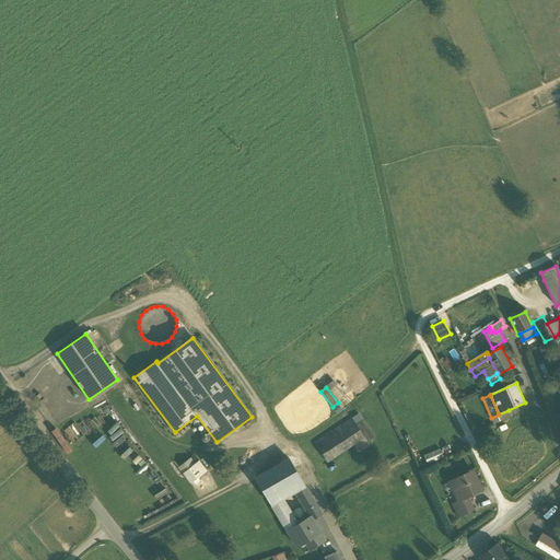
[(491,418),(493,424),(512,416),(509,410),(499,415),(491,418)]
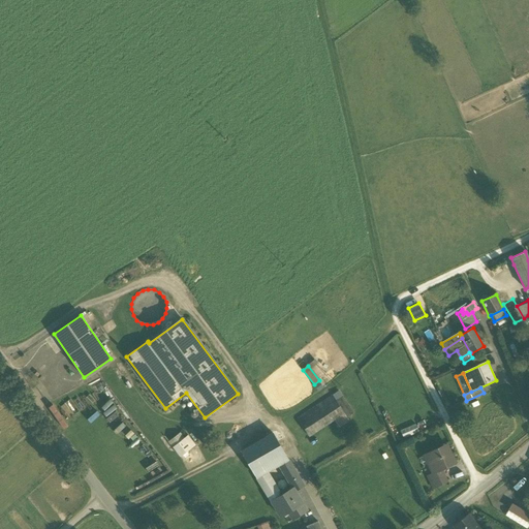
[(339,391),(333,395),(344,413),(347,417),(353,413),(339,391)]
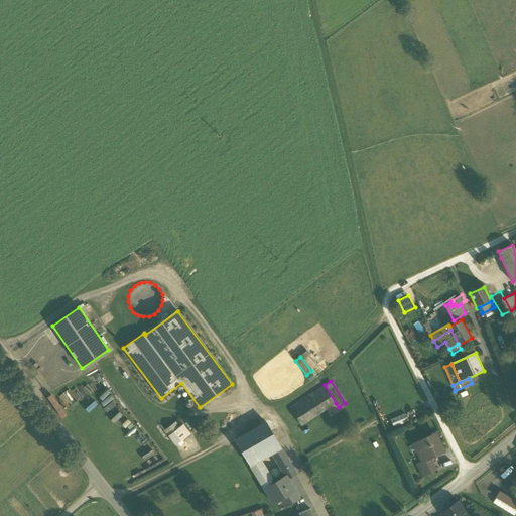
[(326,409),(336,403),(325,385),(290,407),(301,425),(326,409)]
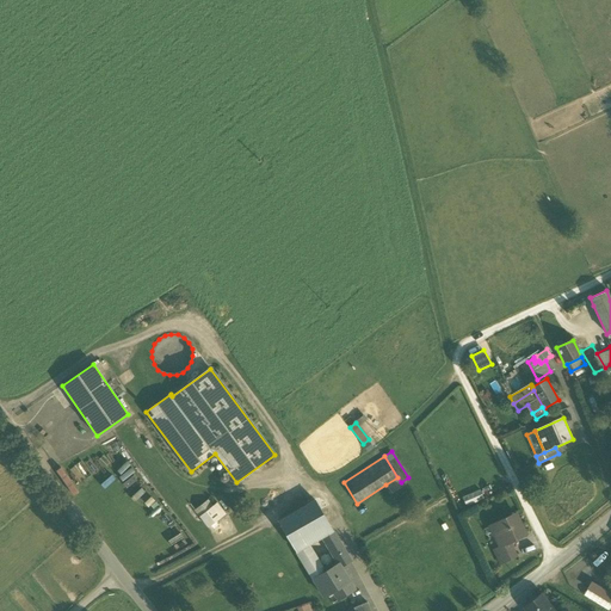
[(493,482),(495,486),(506,481),(498,464),(487,469),(493,482)]
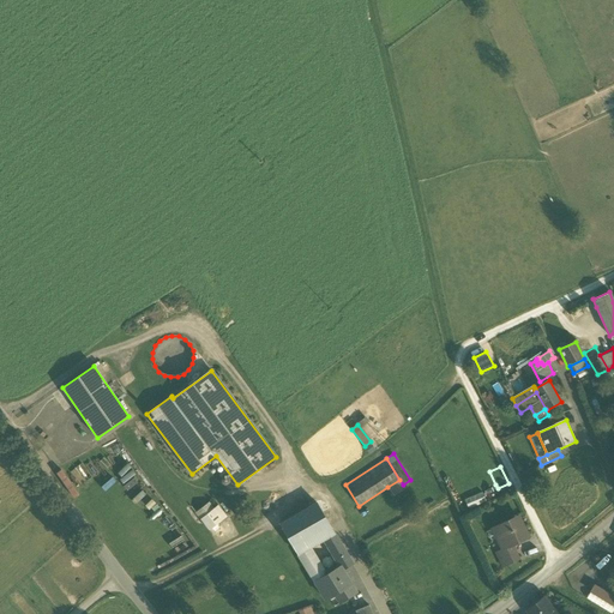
[(489,488),(495,485),(489,471),(483,474),(489,488)]
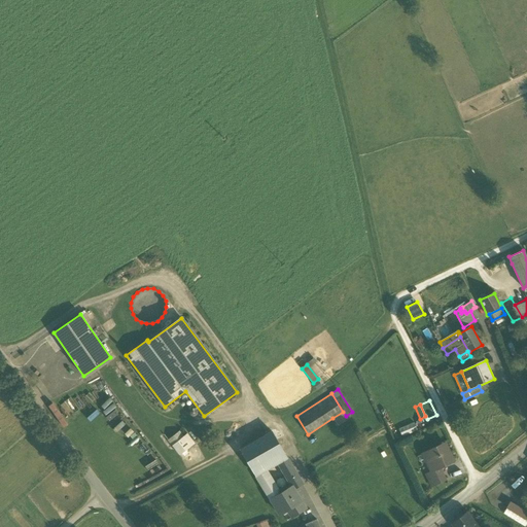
[(332,418),(338,425),(348,419),(346,416),(343,412),(332,418)]
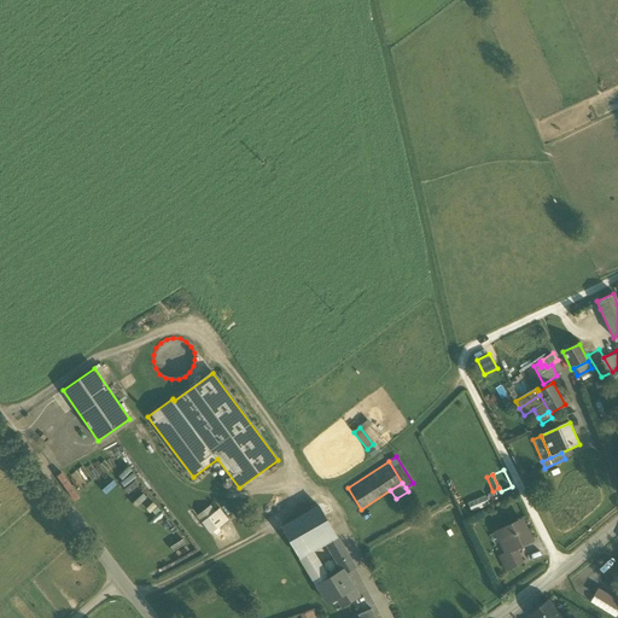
[(499,488),(493,491),(473,500),(481,517),(507,505),(501,491),(499,488)]
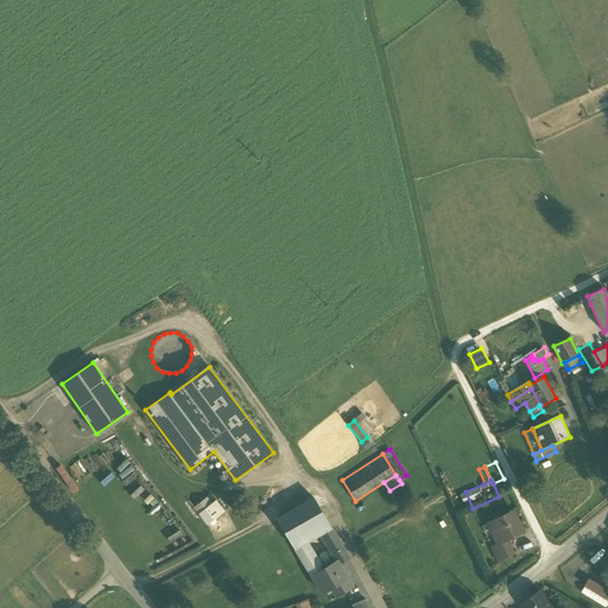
[(325,531),(328,533),(334,531),(330,526),(314,498),(278,518),(277,519),(296,549),(306,543),(304,538),(324,527),(325,531)]
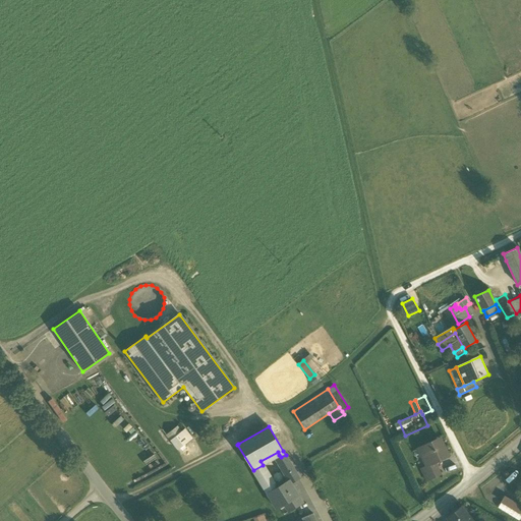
[(167,437),(178,450),(192,439),(185,428),(181,431),(178,427),(167,437)]
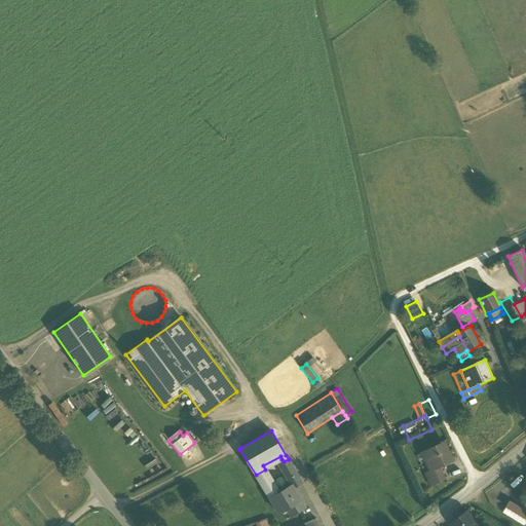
[(430,471),(430,472),(439,467),(445,464),(449,462),(453,460),(444,442),(425,451),(429,459),(426,461),(430,471)]
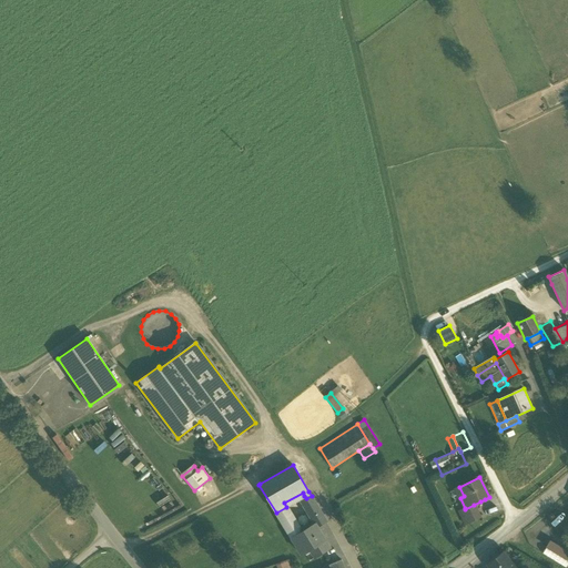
[(284,503),(286,507),(297,500),(296,498),(298,497),(300,499),(301,501),(306,498),(304,496),(303,493),(284,503)]
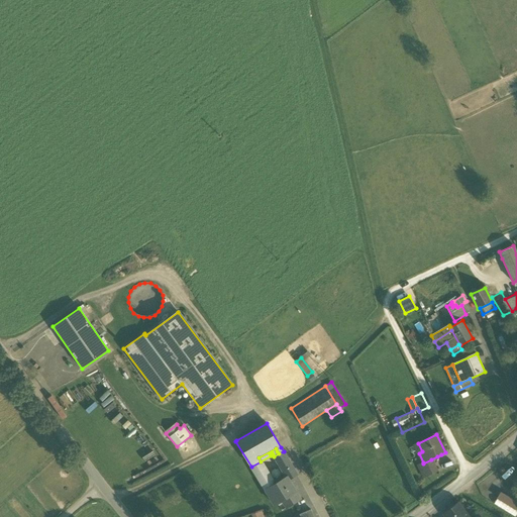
[(288,457),(284,451),(279,453),(274,456),(278,463),(288,457)]
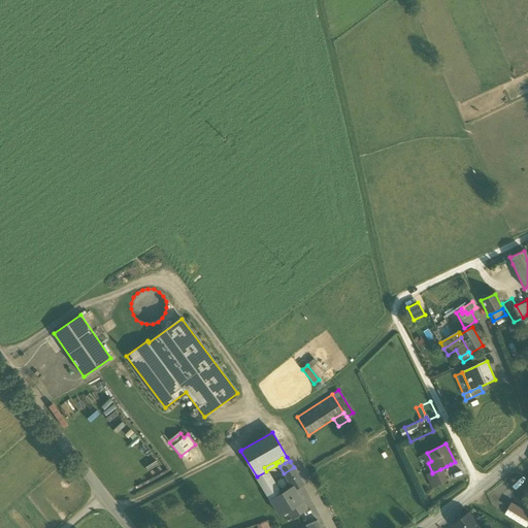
[(271,500),(281,516),(302,502),(299,496),(306,493),(302,486),(303,485),(294,467),(284,473),(292,487),(278,495),(271,500)]
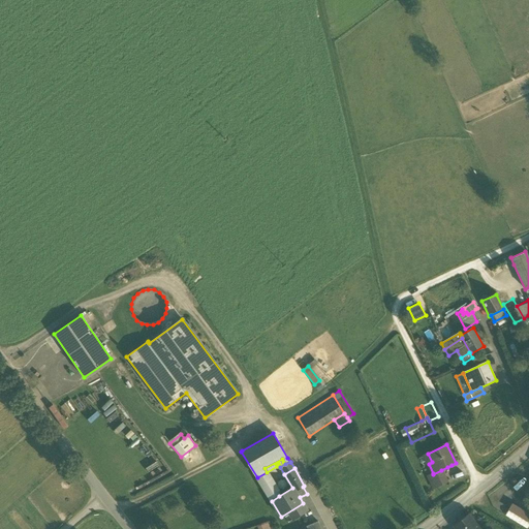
[(428,475),(434,489),(447,483),(441,470),(433,474),(433,473),(428,475)]
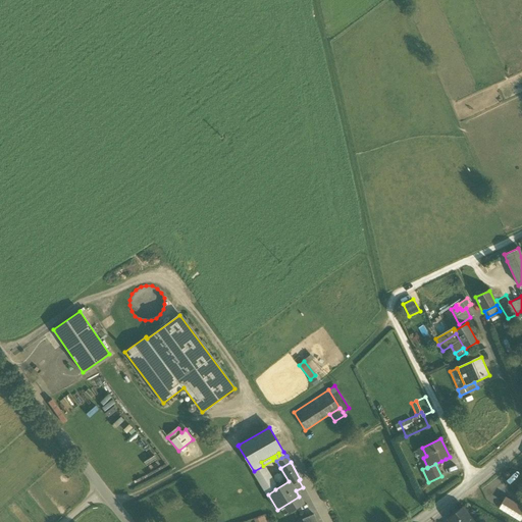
[(274,484),(263,466),(254,471),(257,477),(266,492),(274,487),(274,484)]
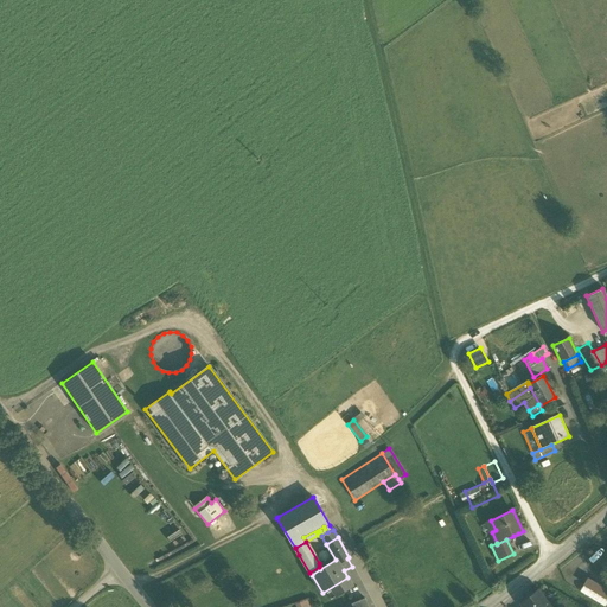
[(331,588),(337,596),(353,586),(347,577),(331,588)]
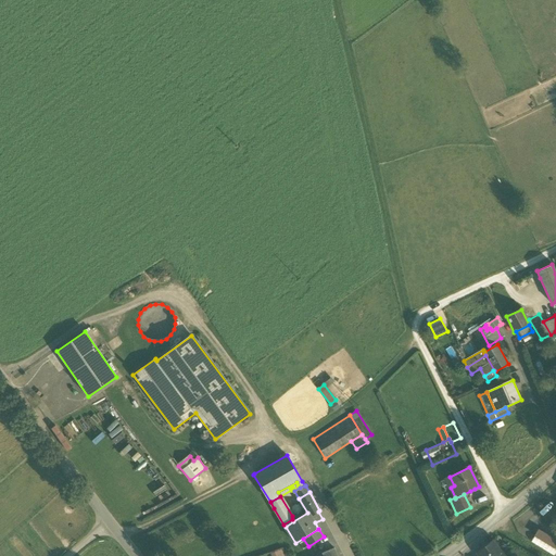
[(535,536),(554,548),(555,543),(555,541),(539,530),(535,536)]
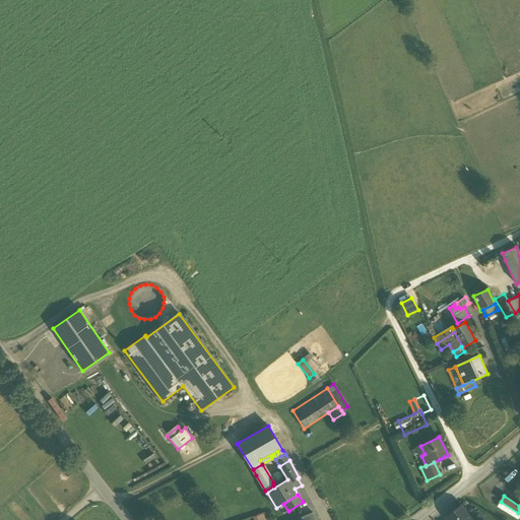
[(448,519),(470,519),(460,507),(447,517),(448,519)]
